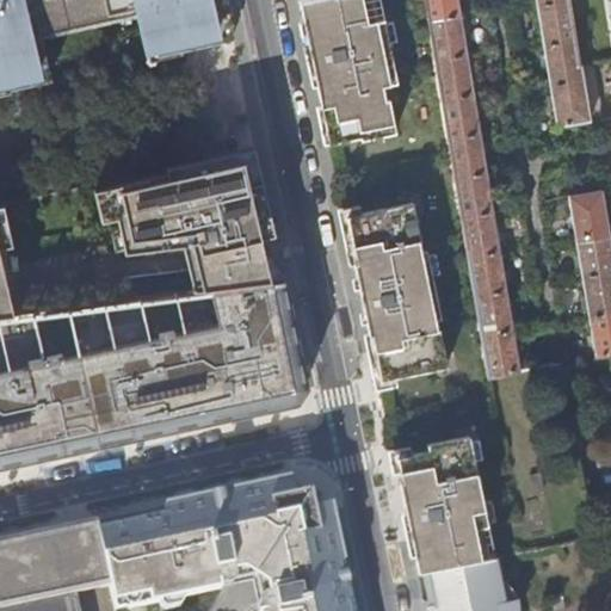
[(187,49),(190,49),(187,39),(222,31),(215,0),(0,0),(0,92),(51,81),(43,45),(39,47),(36,31),(140,7),(143,23),(140,24),(144,48),(155,45),(158,56),(187,49)]
